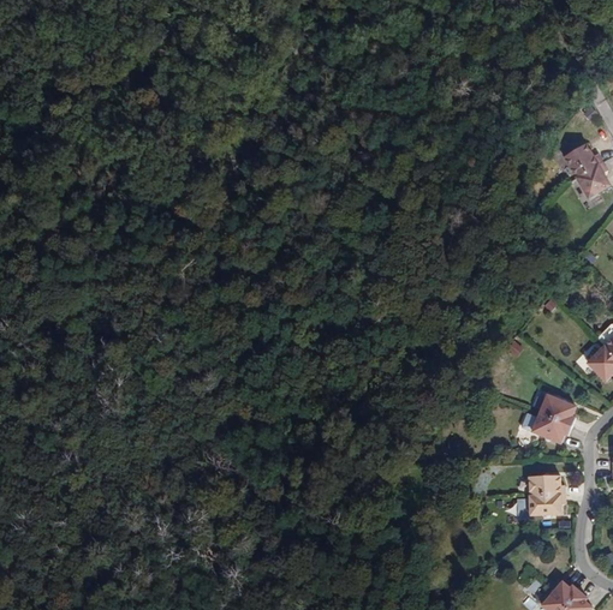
[(593,111),(585,119),(594,126),(601,118),(593,111)]
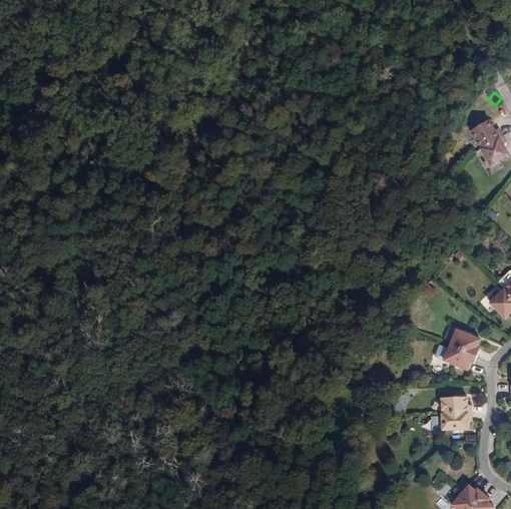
[(490,113),(471,124),(493,162),(510,152),(510,148),(505,140),(509,137),(500,122),(497,124),(490,113)]
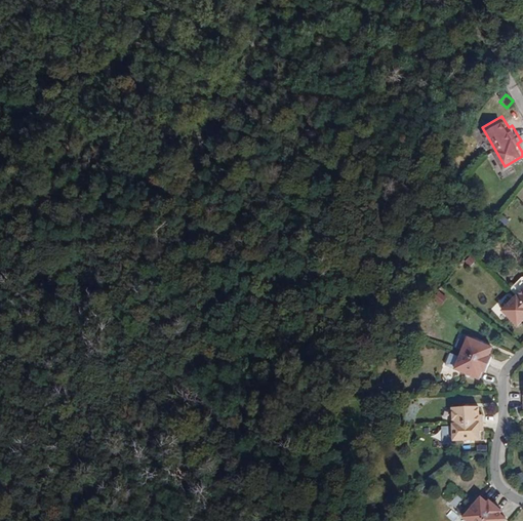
[(522,285),(499,309),(516,326),(522,320),(522,285)]
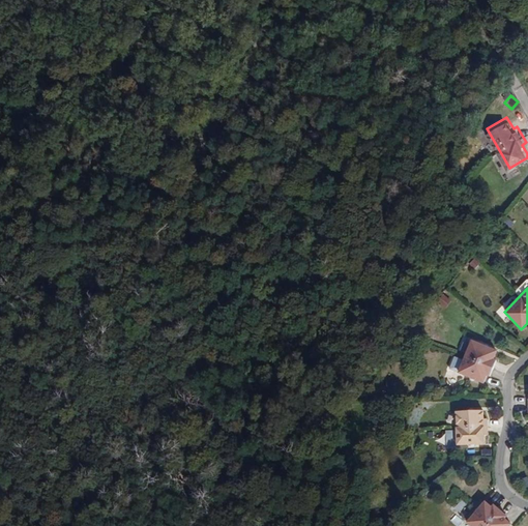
[(497,351),(472,343),(462,374),(488,382),(490,374),(493,375),(498,360),(495,359),(497,351)]
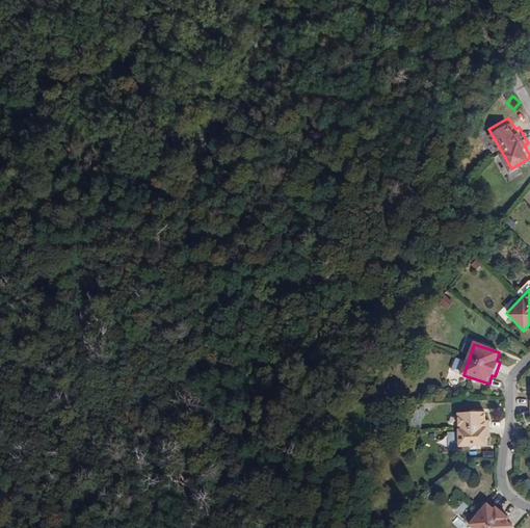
[(484,412),(457,412),(457,446),(484,446),(484,438),(487,437),(487,420),(484,420),(484,412)]
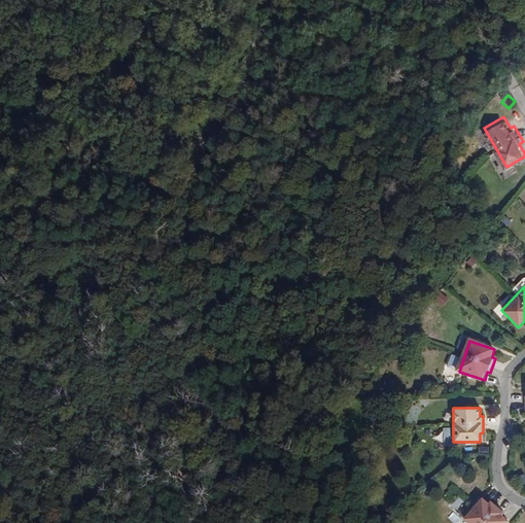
[(500,514),(488,502),(486,504),(480,499),(462,519),(466,522),(504,522),(505,521),(498,516),(500,514)]
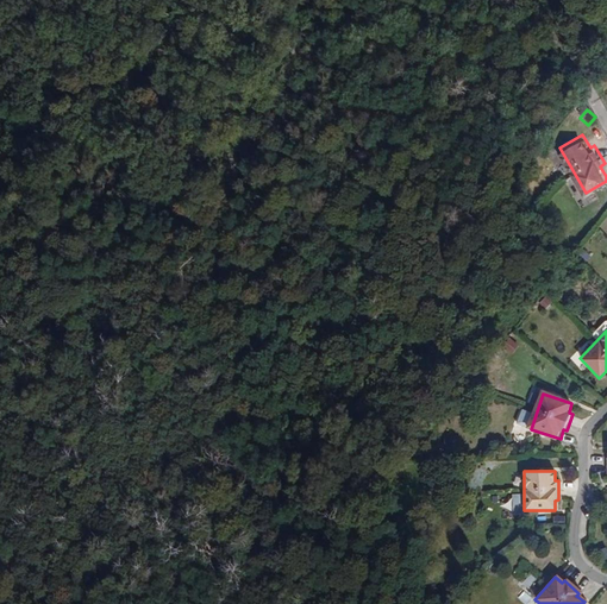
All buildings are outlined.
